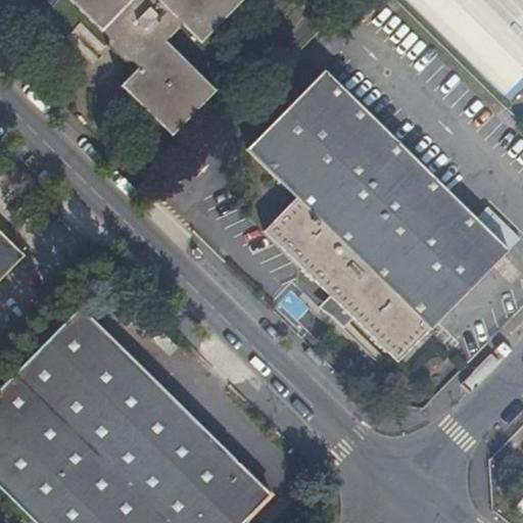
[(67,0),(107,38),(107,46),(125,62),(132,62),(138,68),(121,87),(172,136),(217,90),(165,41),(182,25),(201,43),(243,0),(67,0)]
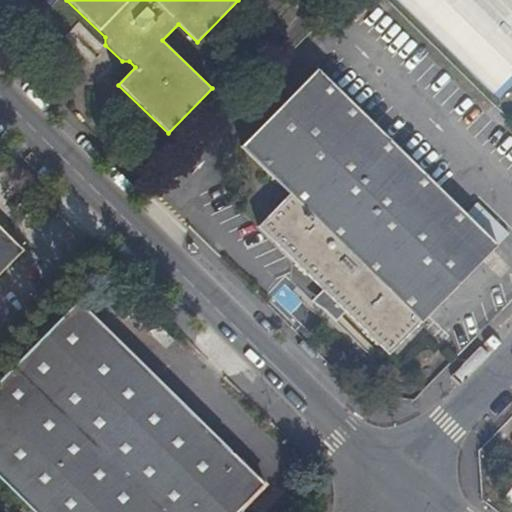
[(511,0),(397,0),(498,99),(511,84),(511,0)]
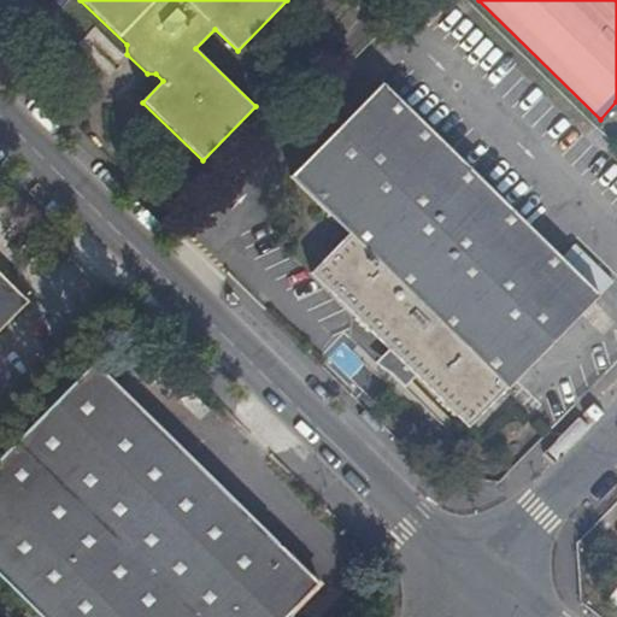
[(292,177),(350,234),(311,274),(469,428),(506,391),(528,370),(527,369),(551,345),(551,346),(600,297),(383,82),(292,177)]
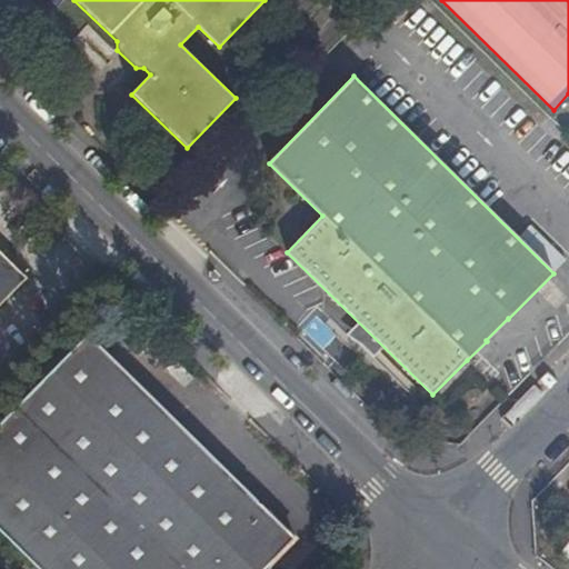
[(479,196),(488,187),(450,150),(441,159),(479,196)]
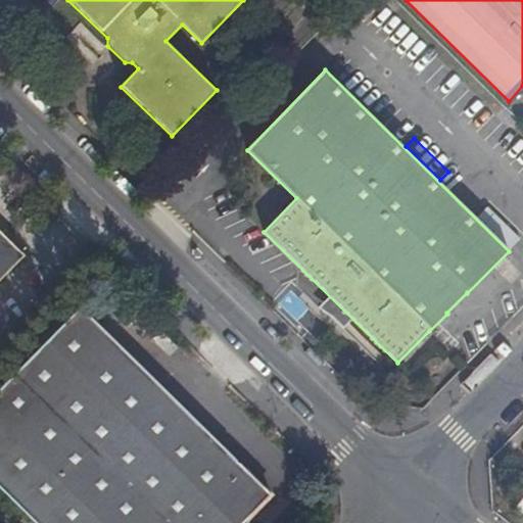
[(0,279),(24,255),(0,232),(0,279)]
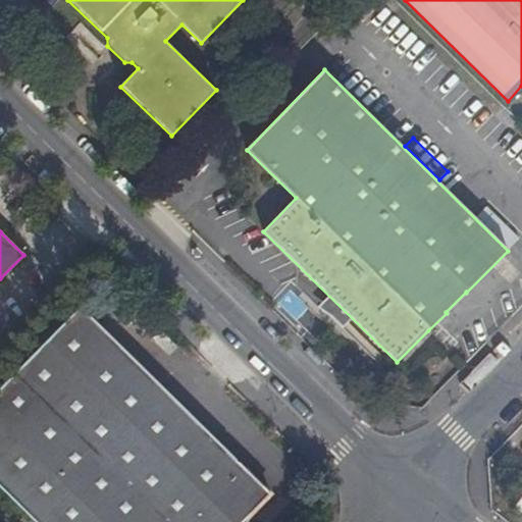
[(80,308),(0,388),(0,487),(35,521),(243,521),(270,493),(80,308)]
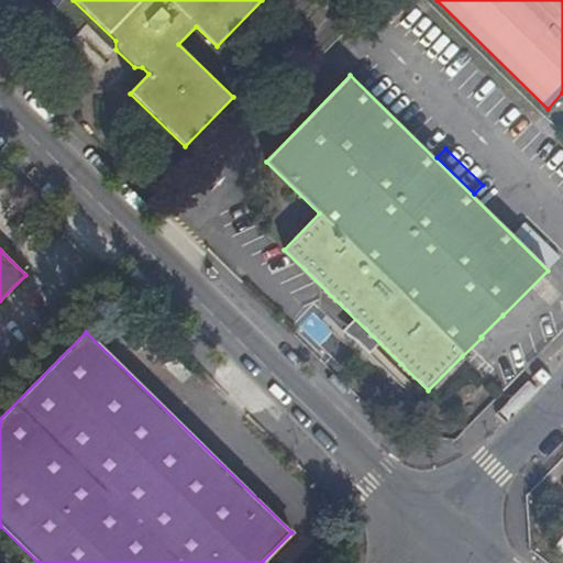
All buildings are outlined.
